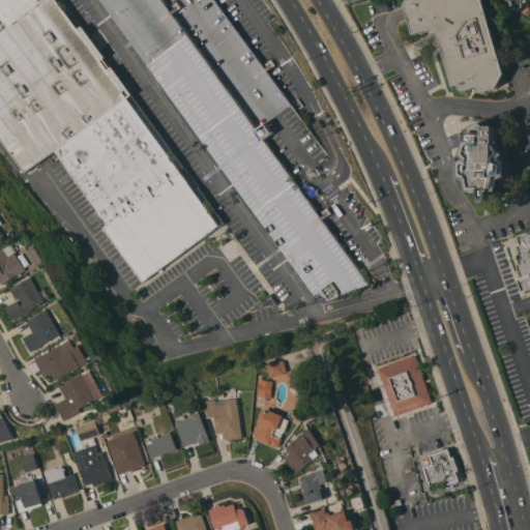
[(0,138),(0,29),(8,23),(15,21),(37,1),(39,1),(40,0),(57,0),(79,28),(82,25),(106,57),(104,58),(110,67),(112,66),(133,94),(127,97),(221,225),(144,282),(104,227),(108,224),(55,150),(25,172),(0,138)]
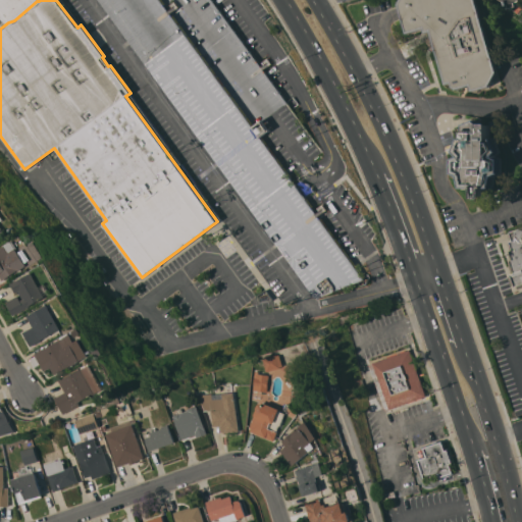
[(8,22),(0,11),(0,0),(36,0),(37,1),(8,22)]
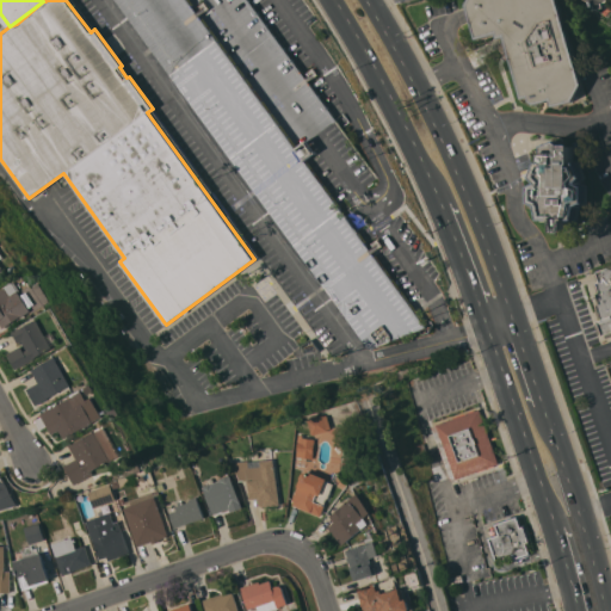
[(248,0),(297,67),(310,57),(321,73),(309,82),(334,117),(307,137),(316,149),(303,159),(363,240),(375,230),(387,247),(374,255),(426,327),(370,350),(369,350),(368,350),(366,349),(365,347),(112,0),(248,0)]
